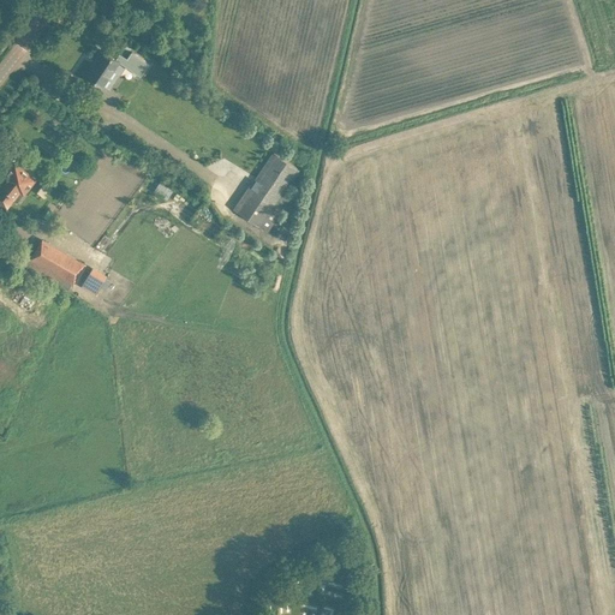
[(91,65),(85,75),(91,78),(96,81),(102,85),(103,83),(118,61),(123,64),(126,58),(119,53),(115,58),(114,57),(103,51),(94,66),(91,65)]
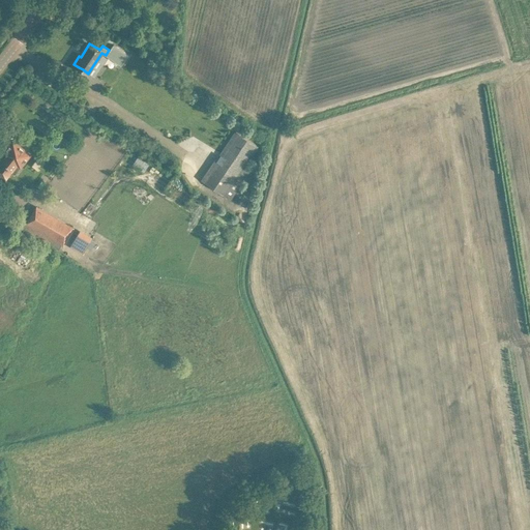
[(109,50),(106,55),(120,65),(127,54),(113,43),(109,50)]
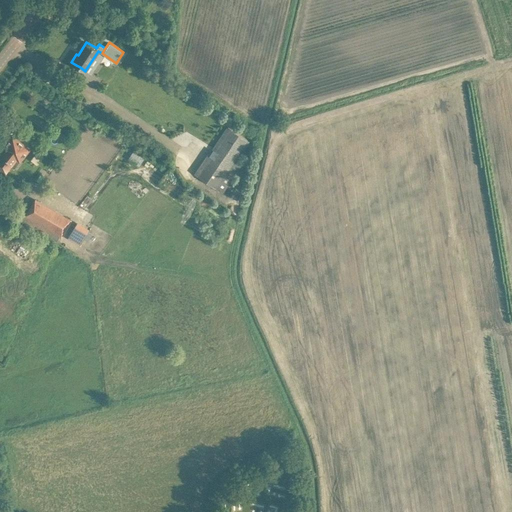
[(195,173),(223,192),(243,162),(238,158),(249,140),(227,126),(195,173)]
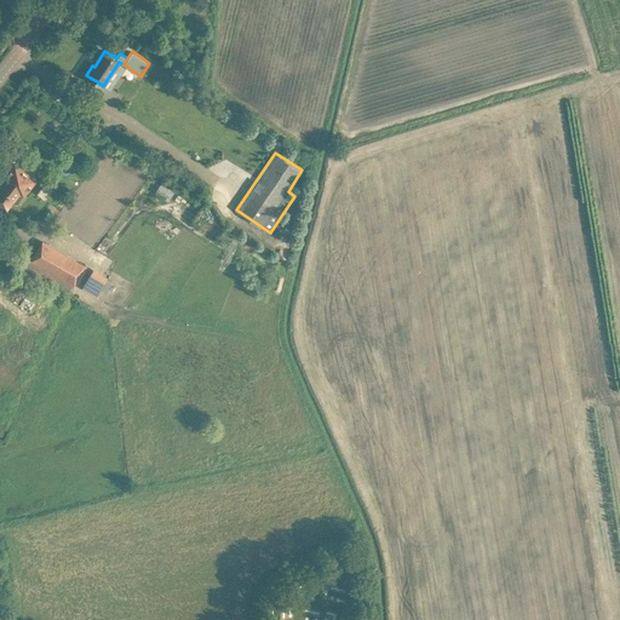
[(0,210),(4,206),(6,207),(22,187),(26,190),(34,179),(13,164),(3,178),(5,179),(0,184),(0,210)]
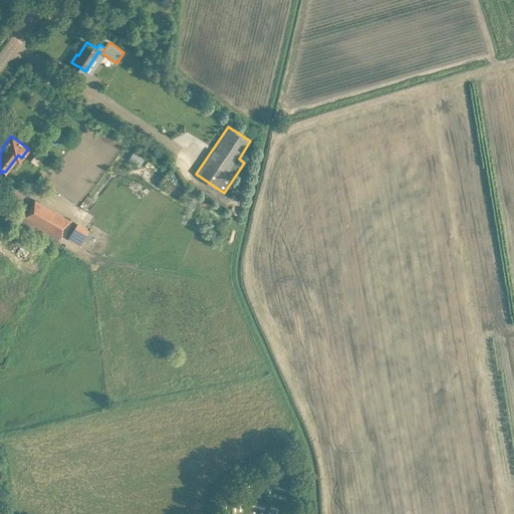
[(134,151),(129,159),(137,165),(142,157),(134,151)]
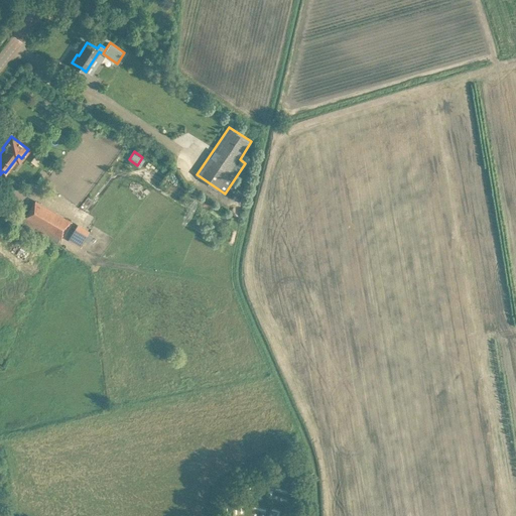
[(25,217),(61,238),(71,222),(34,201),(25,217)]
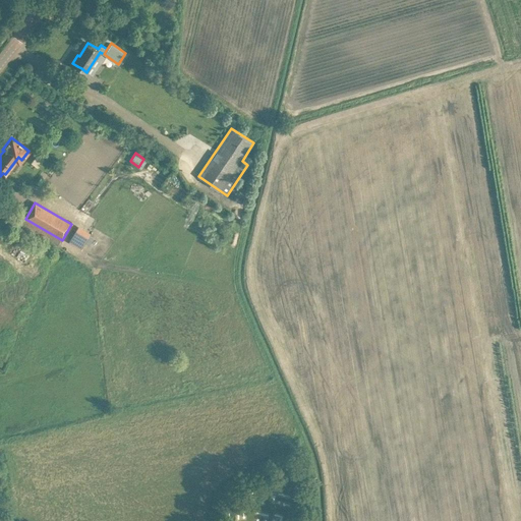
[(69,242),(82,248),(92,231),(79,224),(69,242)]
